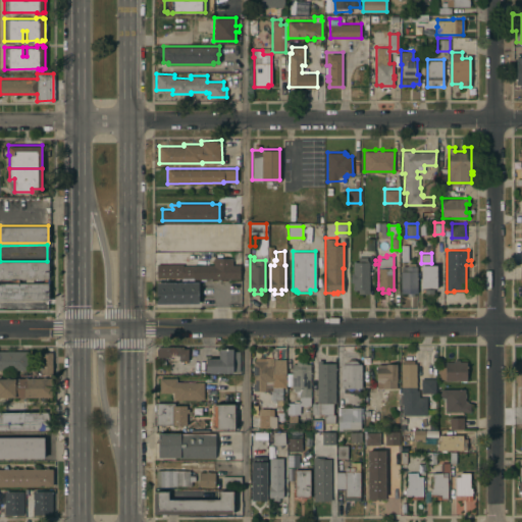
[(369,293),(358,293),(358,289),(353,289),(353,281),(351,281),(350,272),(353,272),(353,261),(358,261),(358,256),(367,256),(367,259),(368,259),(368,261),(369,261),(369,293)]
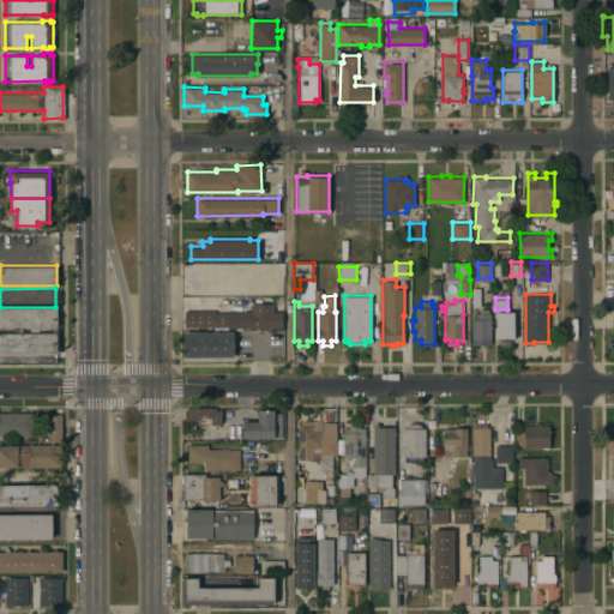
[(251,327),(250,320),(247,320),(247,313),(251,313),(250,305),(272,304),(272,311),(282,311),(282,327),(259,327),(251,327)]
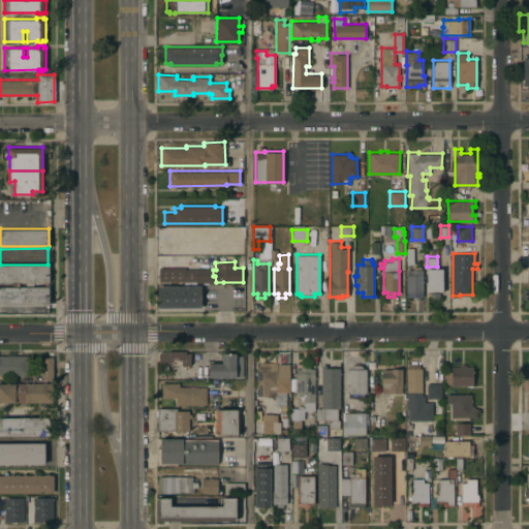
[(0,263),(49,263),(49,281),(0,281),(0,263)]
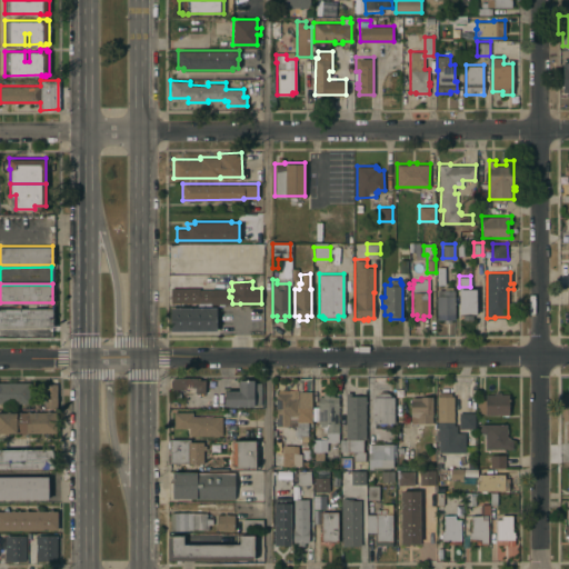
[(198,288),(211,288),(211,305),(170,305),(170,288),(198,288)]
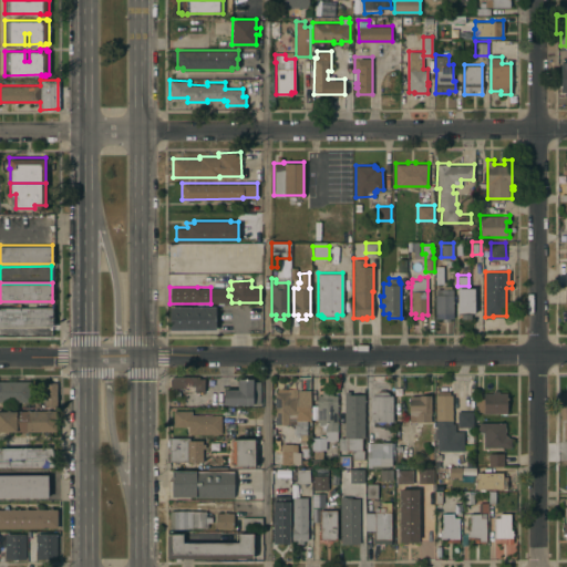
[(474,312),(471,312),(471,317),(461,317),(461,312),(457,312),(457,287),(474,287),(474,312)]
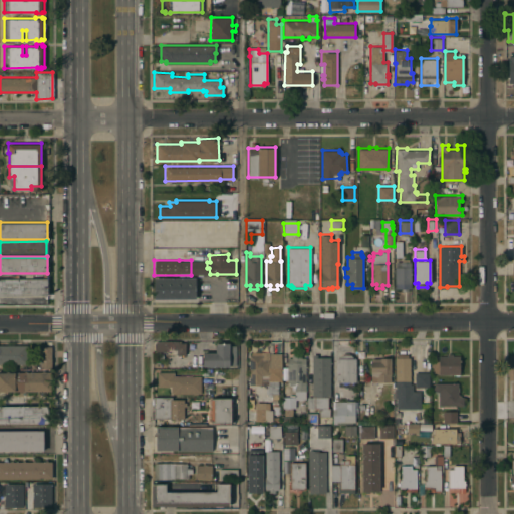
[(411,288),(402,288),(402,285),(395,285),(395,265),(394,265),(394,261),(411,261),(411,288)]
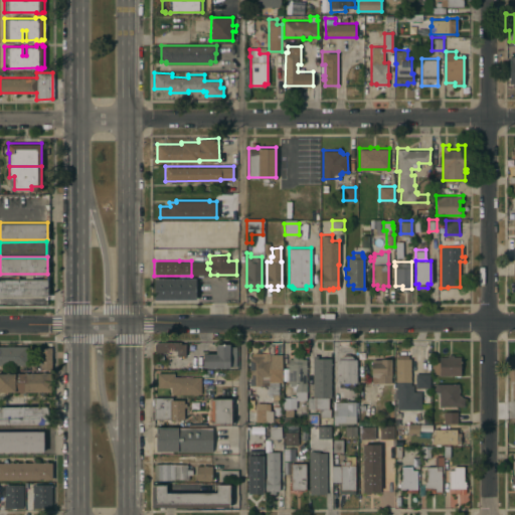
[(47,296),(0,296),(0,278),(47,278),(47,296)]
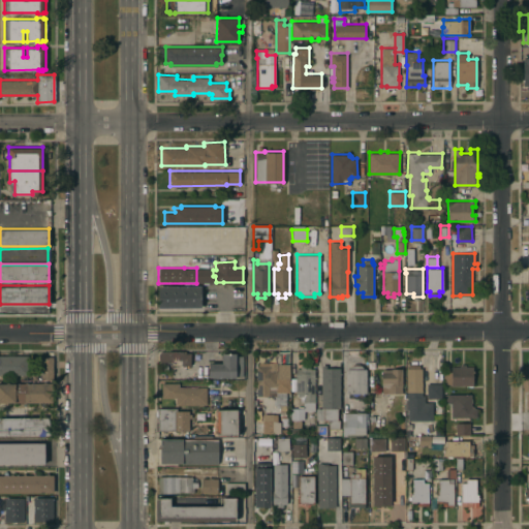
[(200,285),(200,307),(158,307),(158,285),(200,285)]
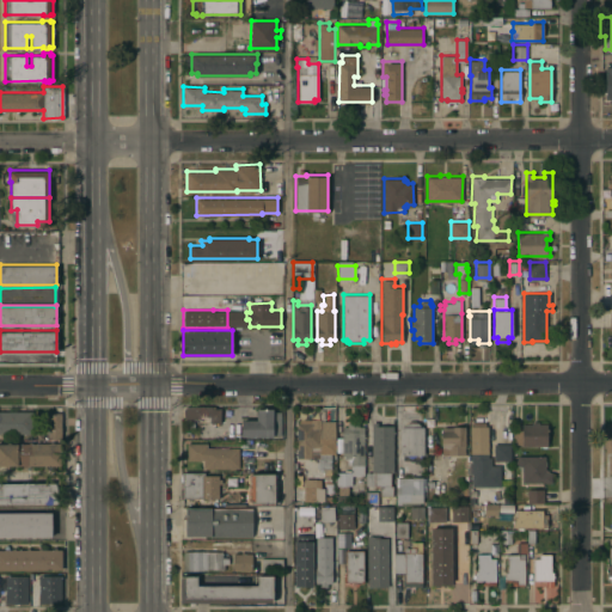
[(214,407),(214,408),(220,408),(220,436),(200,436),(200,417),(183,417),(183,408),(184,407),(214,407)]
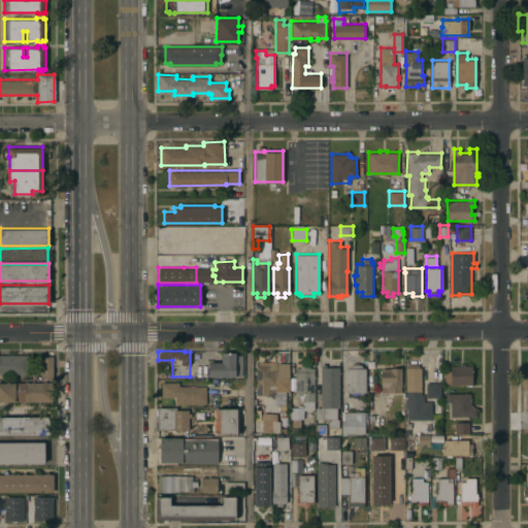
[(242,374),(235,374),(235,375),(208,375),(208,361),(222,361),(222,352),(235,352),(235,354),(242,354),(242,374)]
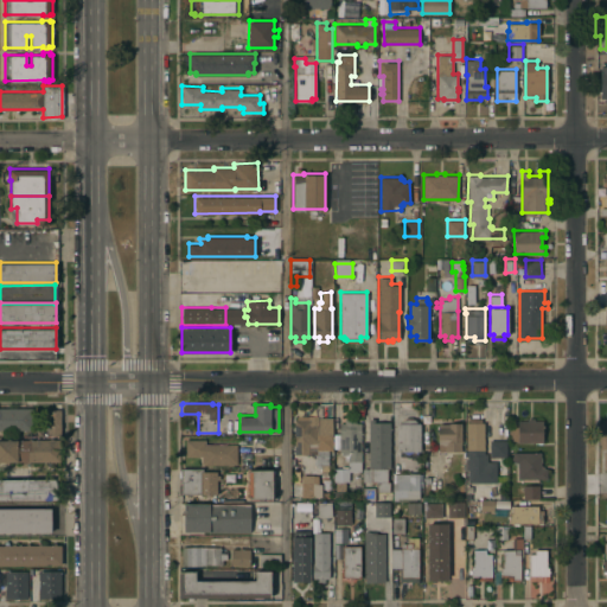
[(0,407),(32,407),(32,428),(0,428),(0,407)]
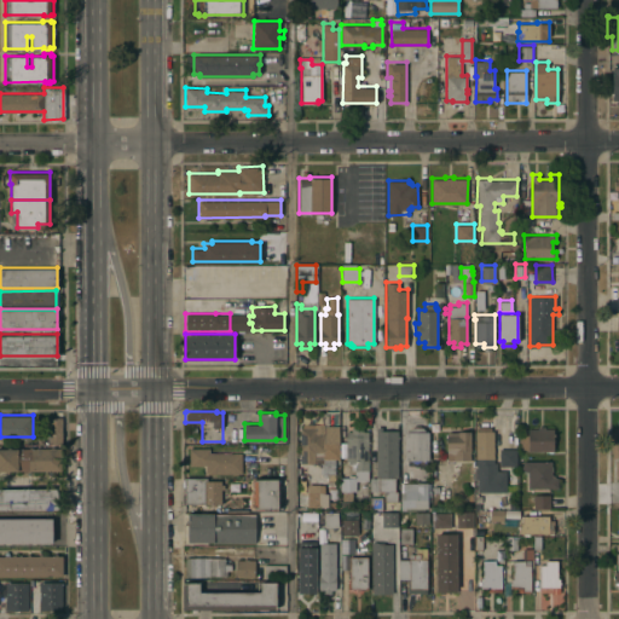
[(62,443),(48,443),(48,416),(62,417),(62,443)]
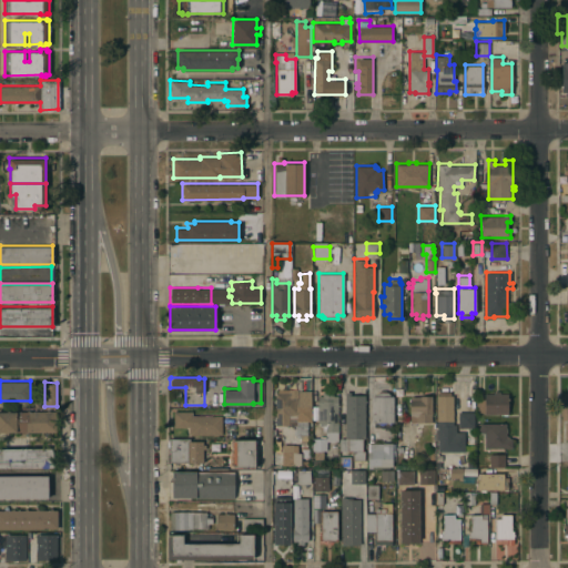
[(311,421),(307,421),(307,439),(300,439),(300,434),(293,434),(293,425),(275,425),(275,392),(288,392),(288,388),(297,388),(297,389),(311,389),(311,421)]
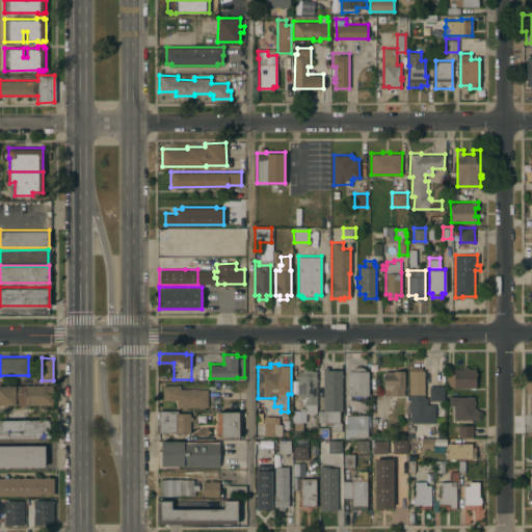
[(297,370),(301,370),(301,366),(312,366),(312,370),(316,370),(316,403),(301,403),(301,398),(299,398),(299,395),(297,395),(297,370)]
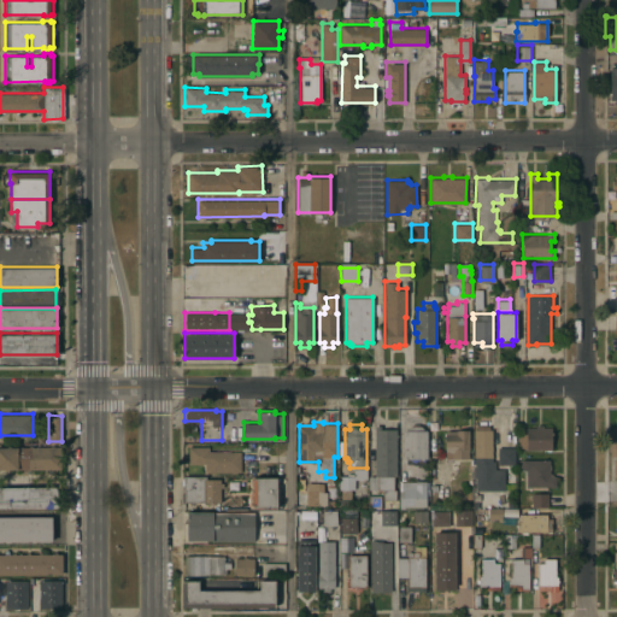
[(375,424),(380,424),(381,428),(397,428),(397,475),(393,475),(393,488),(395,488),(395,499),(383,499),(383,493),(381,493),(381,488),(369,488),(369,475),(375,475),(375,424)]
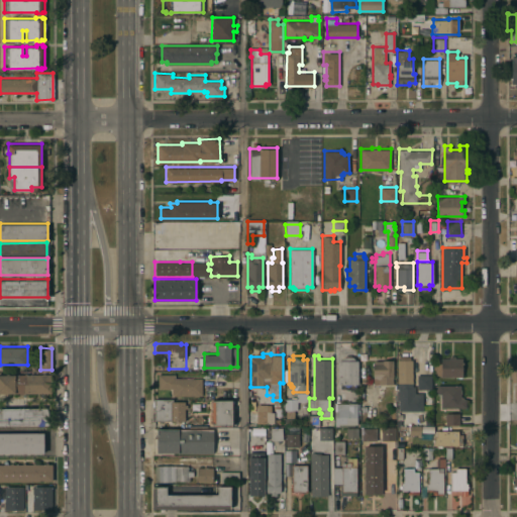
[(338,359),(340,359),(343,355),(352,356),(354,359),(357,359),(357,384),(355,384),(355,389),(346,389),(346,388),(341,388),(341,384),(338,384),(338,359)]
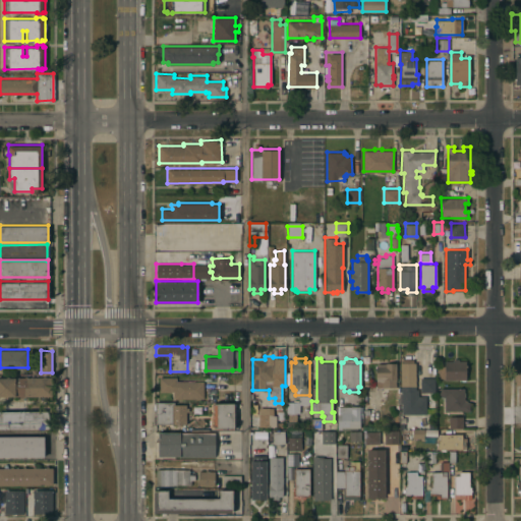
[(402,391),(400,391),(400,362),(402,362),(402,358),(413,358),(413,361),(415,361),(415,389),(418,389),(418,395),(425,395),(425,413),(401,413),(402,391)]
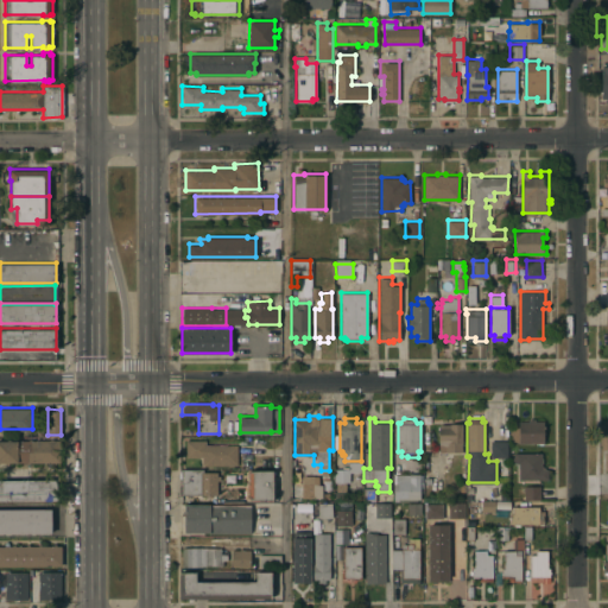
[(518,442),(518,441),(510,441),(510,426),(518,426),(518,420),(529,420),(529,418),(534,418),(534,420),(543,420),(543,442),(518,442)]
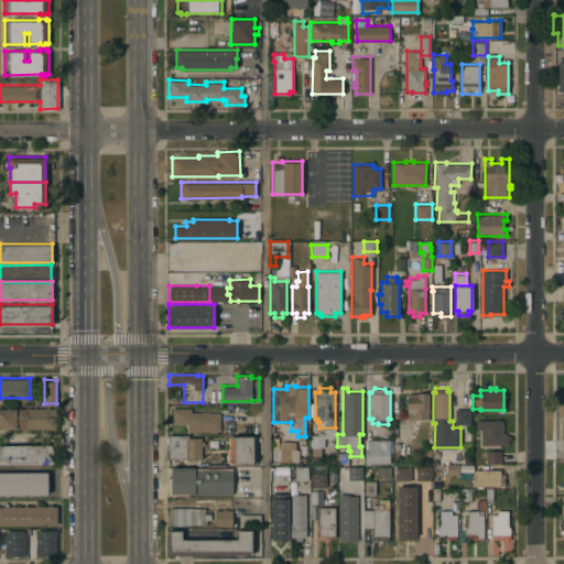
[(408,408),(407,408),(407,397),(408,397),(408,393),(416,393),(416,392),(429,392),(429,419),(408,419),(408,408)]
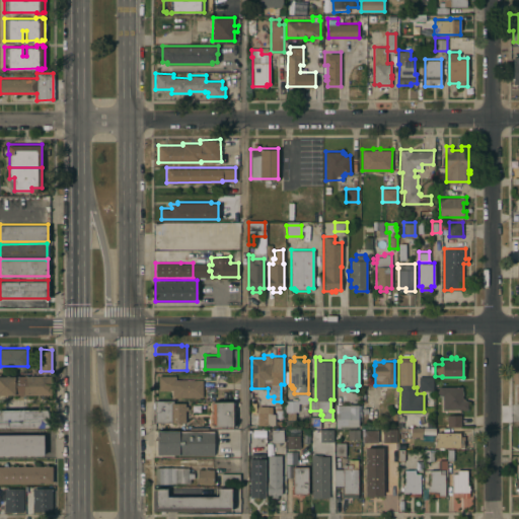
[(0,393),(0,375),(6,375),(6,374),(8,374),(8,375),(24,375),(24,374),(26,374),(26,375),(42,375),(42,374),(45,374),(45,375),(51,375),(51,393),(0,393)]
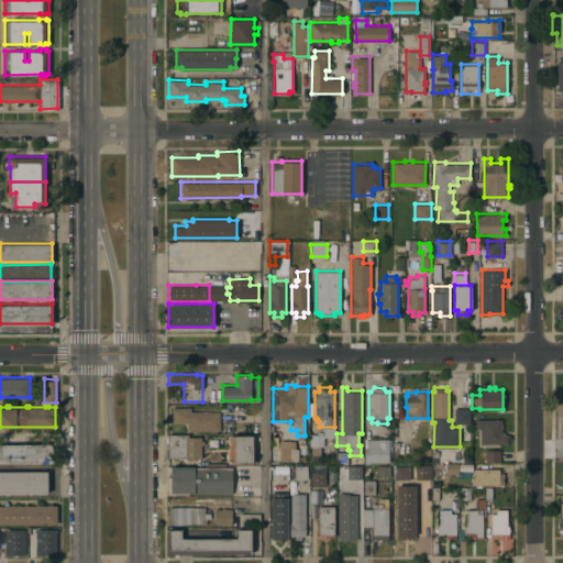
[(189,407),(189,411),(219,410),(220,430),(188,430),(188,429),(187,429),(187,422),(172,422),(172,407),(189,407)]
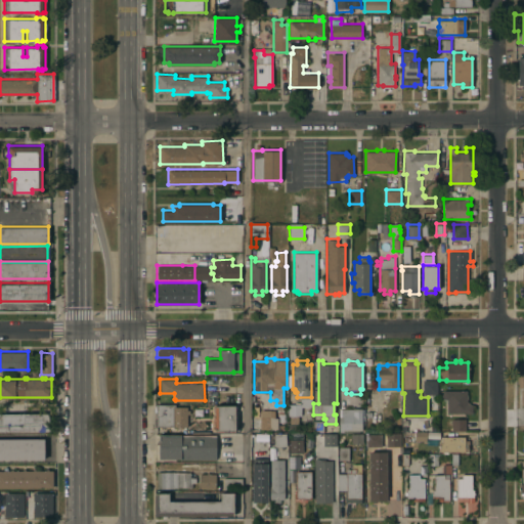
[(423,380),(437,379),(437,393),(423,393),(423,380)]
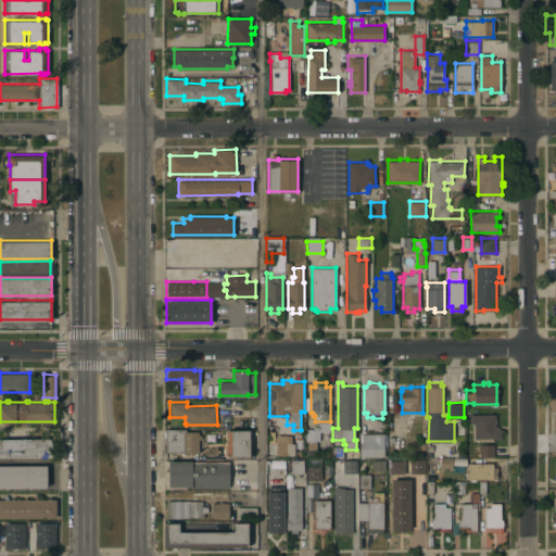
[(498,428),(501,428),(501,438),(475,438),(475,422),(469,422),(469,414),(495,413),(495,425),(498,428)]
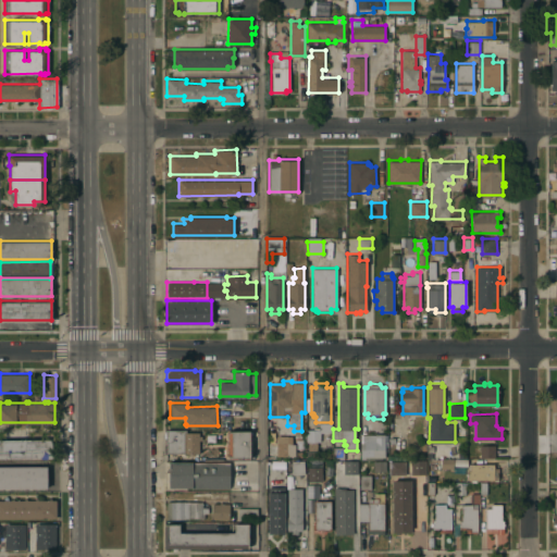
[(186,431),(186,432),(198,432),(198,435),(201,435),(201,440),(198,440),(198,453),(194,453),(194,455),(190,455),(190,453),(165,453),(165,431),(165,429),(186,429),(186,431)]
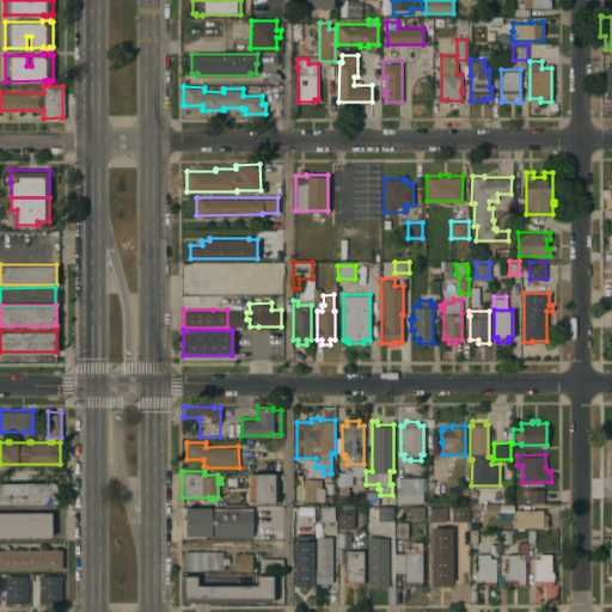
[(352,471),(352,484),(348,484),(348,494),(338,494),(338,484),(337,484),(337,471),(352,471)]
